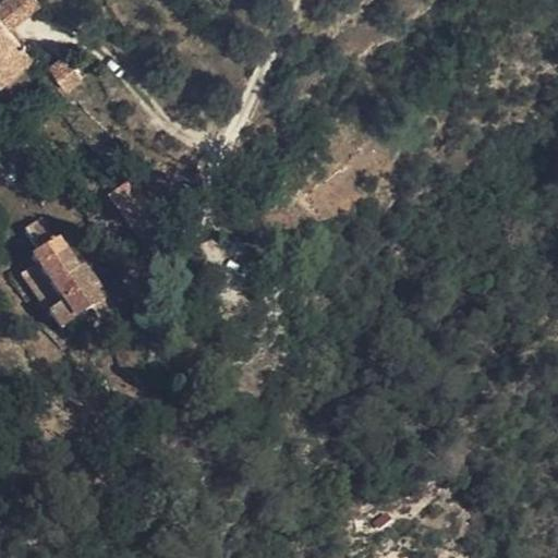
[(32,0),(0,0),(0,15),(7,24),(34,2),(32,0)]
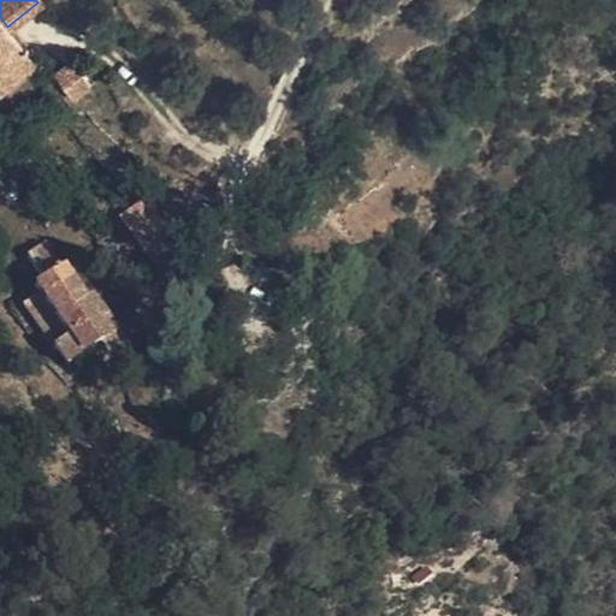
[(7,27),(0,17),(0,82),(30,58),(7,27)]
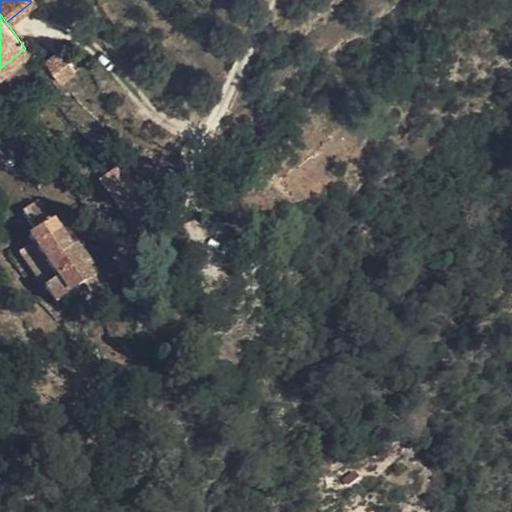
[(42,57),(58,78),(71,65),(57,45),(42,57)]
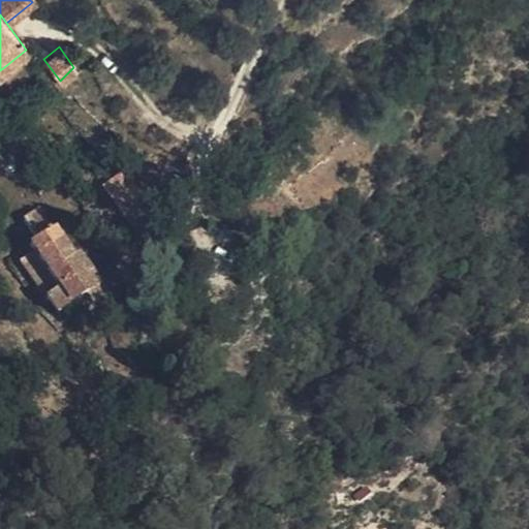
[(143,198),(121,170),(107,181),(128,210),(143,198)]
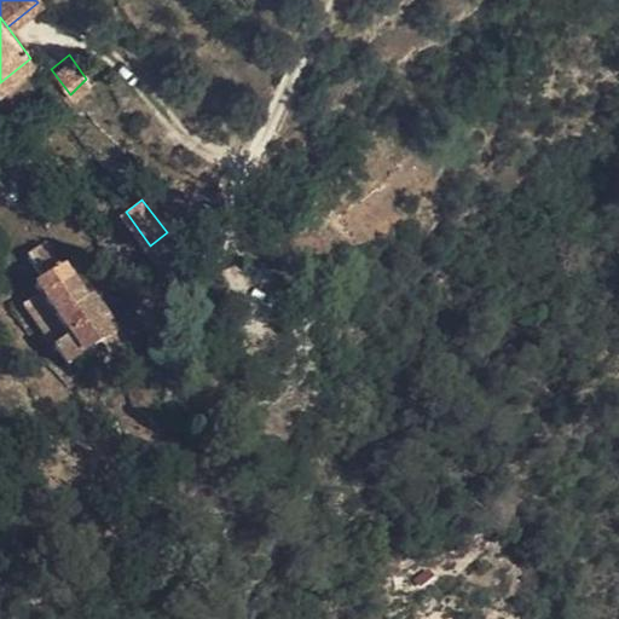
[(167,232),(150,246),(175,282),(195,267),(167,232)]
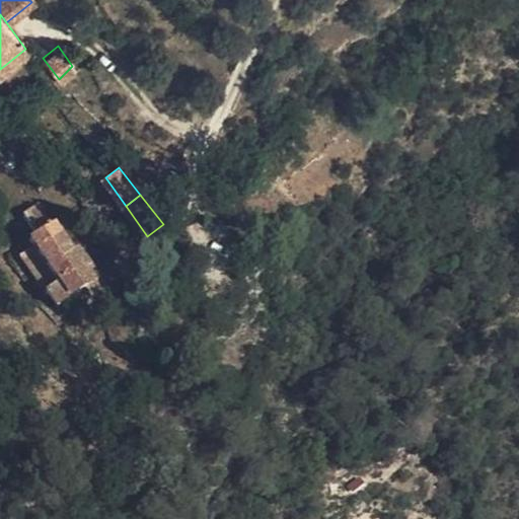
[(38,244),(72,293),(95,276),(54,217),(31,235),(38,244)]
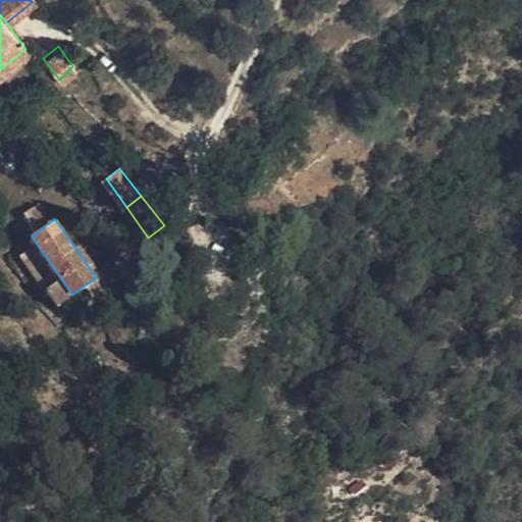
[(38,246),(24,255),(57,306),(72,295),(38,246)]
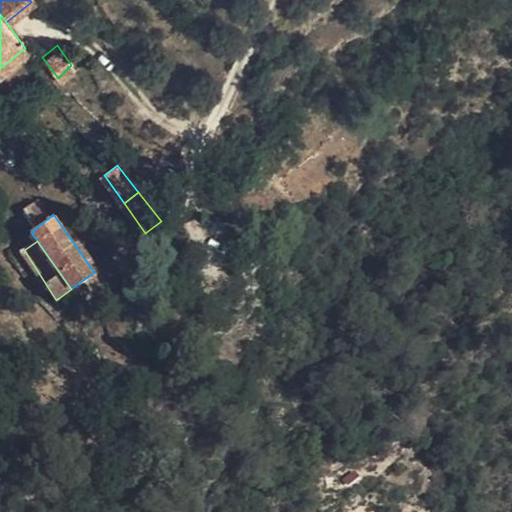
All buildings are outlined.
